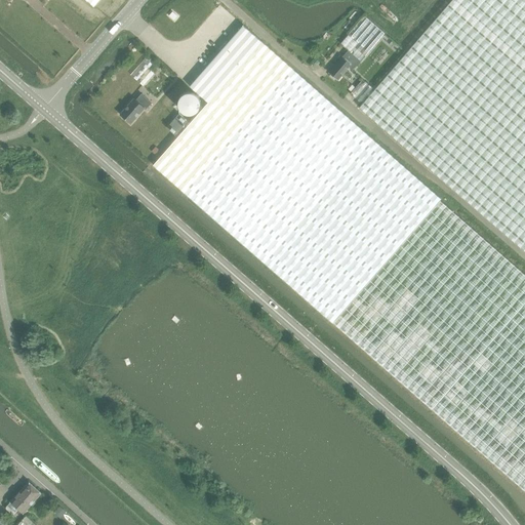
[(345,38),(340,43),(348,50),(351,52),(353,50),(354,51),(357,48),(364,55),(385,33),(365,16),(364,17),(345,38)]
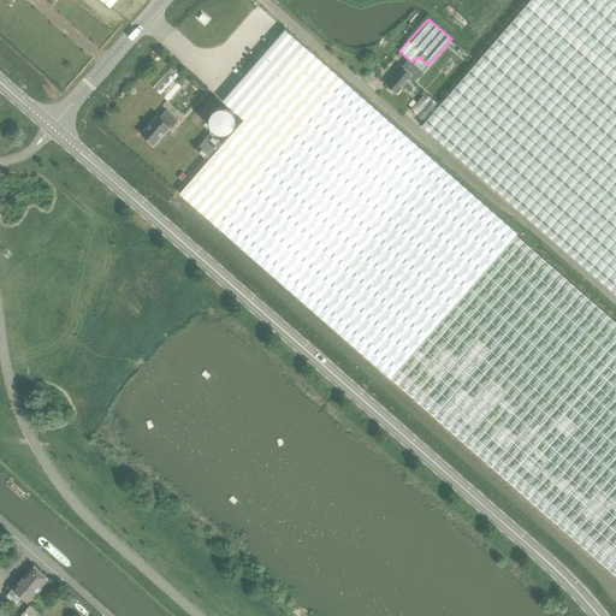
[(285,30),(221,102),(231,111),(243,122),(307,48),(285,30)]
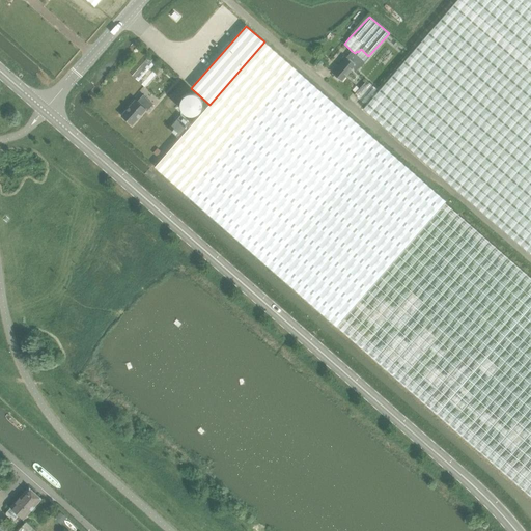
[(530,279),(444,203),(446,200),(264,42),(210,105),(178,139),(155,167),(298,294),(336,326),(530,496),(530,279)]
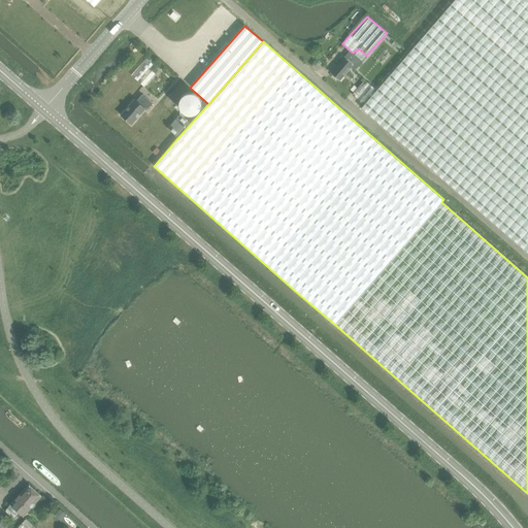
[(350,51),(330,73),(332,75),(330,77),(336,81),(337,79),(339,81),(351,68),(354,71),(366,56),(359,48),(356,52),(355,51),(353,53),(350,51)]
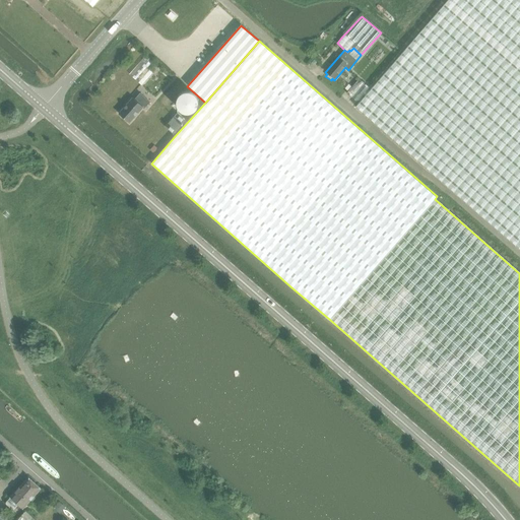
[(146,55),(129,74),(136,79),(152,61),(146,55)]
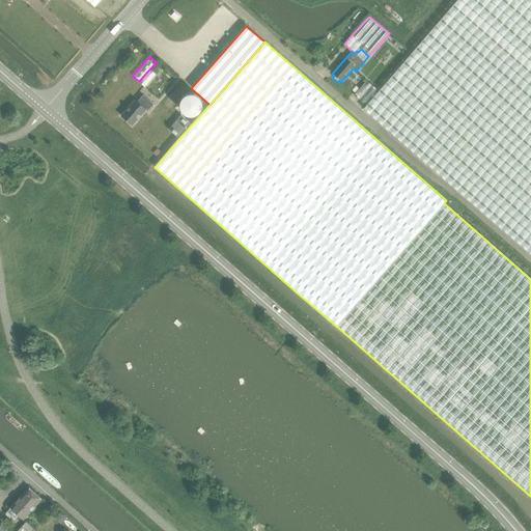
[(367,80),(354,94),(363,103),(364,104),(378,89),(376,88),(367,80)]
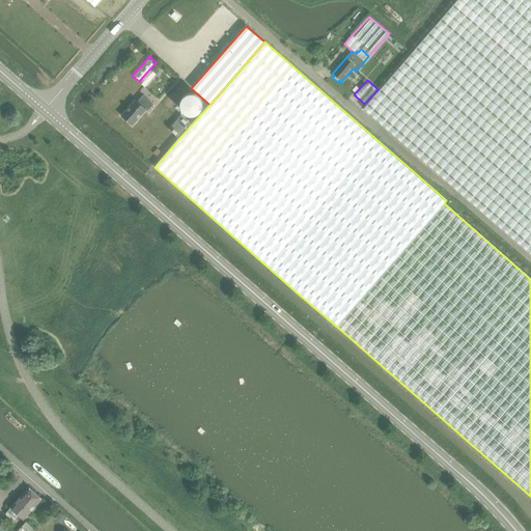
[(136,100),(121,116),(132,126),(146,109),(147,110),(154,104),(143,95),(138,102),(136,100)]
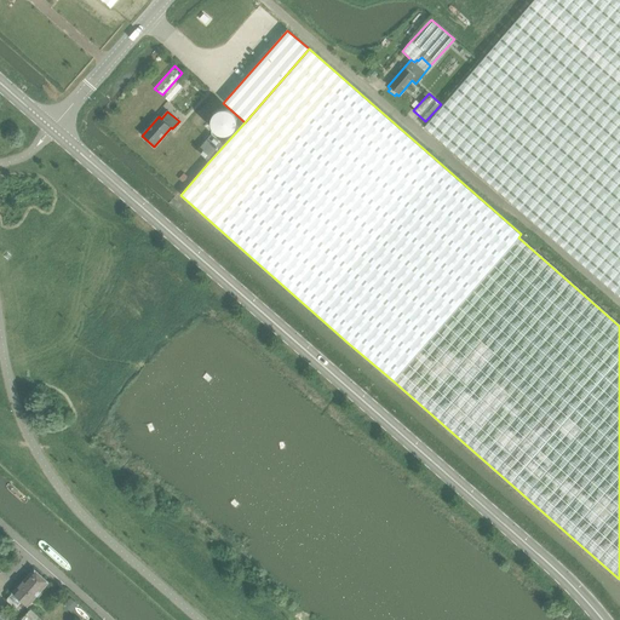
[(233,112),(196,151),(208,162),(245,122),(233,112)]
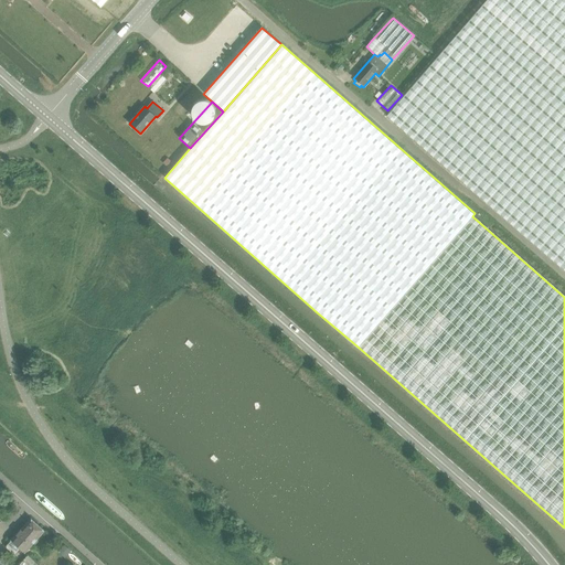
[(169,167),(173,162),(168,158),(163,162),(169,167)]
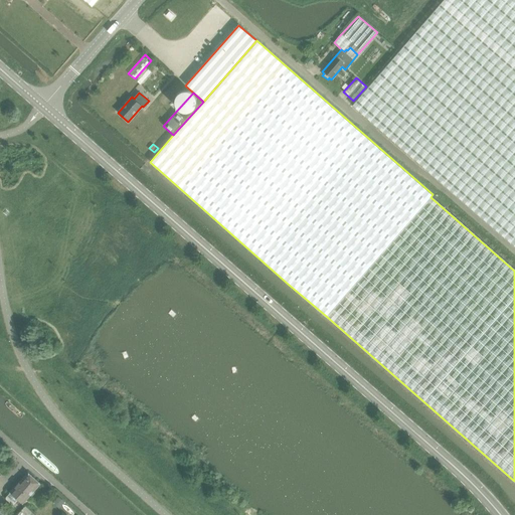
[(36,489),(40,483),(28,472),(10,492),(6,497),(6,498),(6,499),(12,505),(13,505),(14,504),(18,499),(23,503),(36,489)]
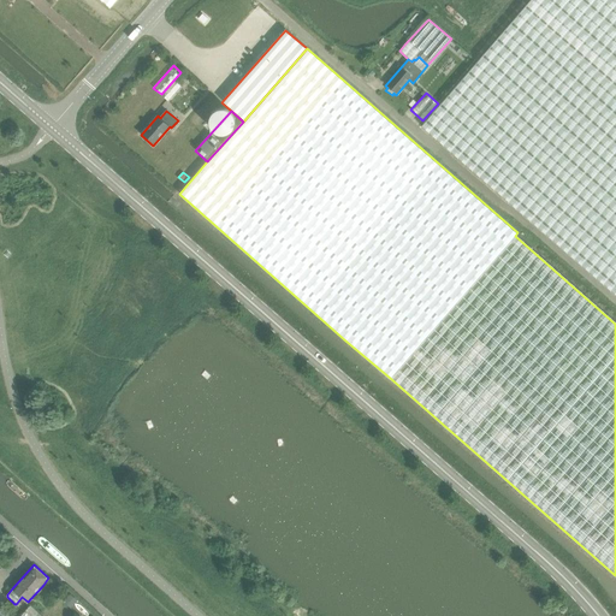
[(42,615),(30,604),(19,615),(42,615)]
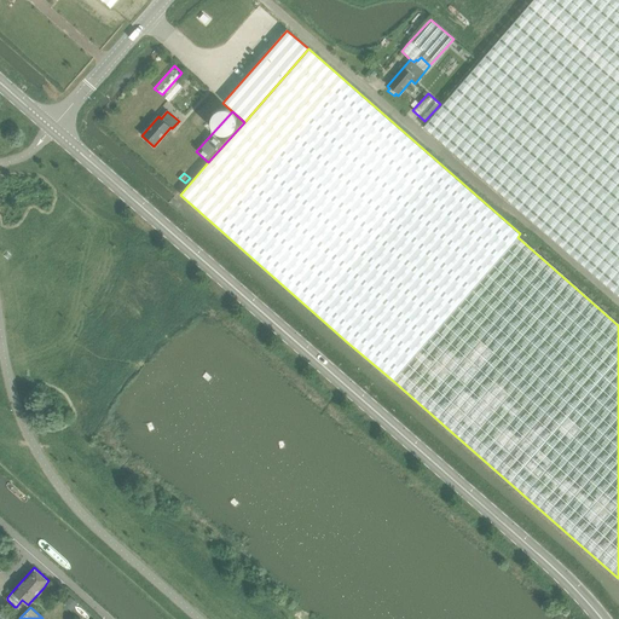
[(0,618),(11,618),(0,608),(0,618)]
